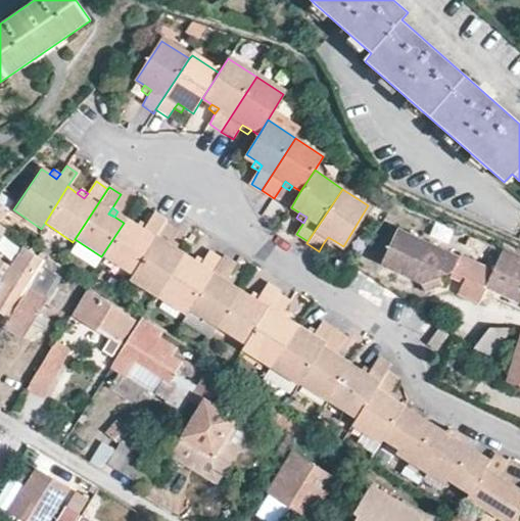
[(101,256),(130,275),(161,226),(162,224),(150,215),(142,228),(138,233),(132,228),(124,223),(101,256)]
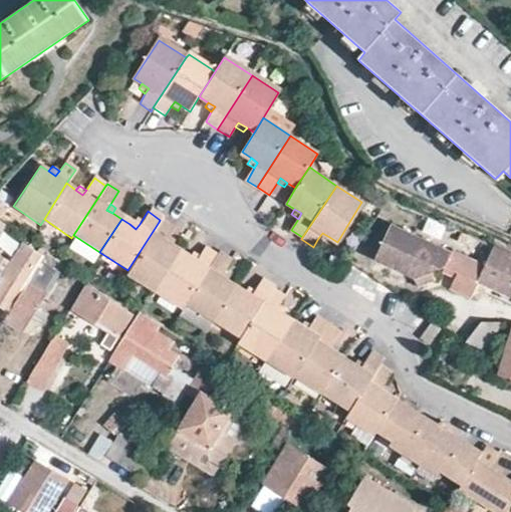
[(136,229),(140,224),(133,219),(130,224),(136,229)]
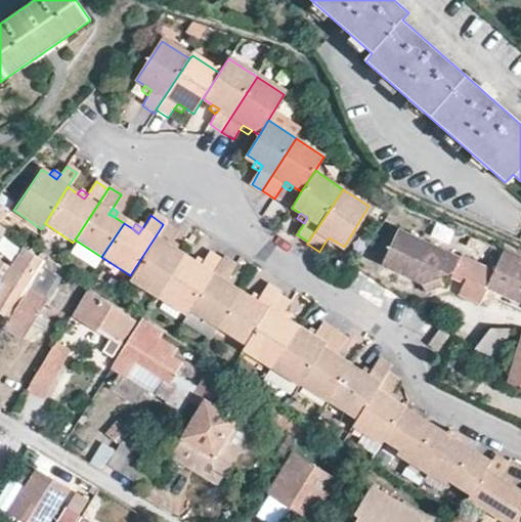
[(127,279),(155,298),(177,265),(169,260),(162,255),(166,249),(174,235),(162,226),(130,275),(127,279)]
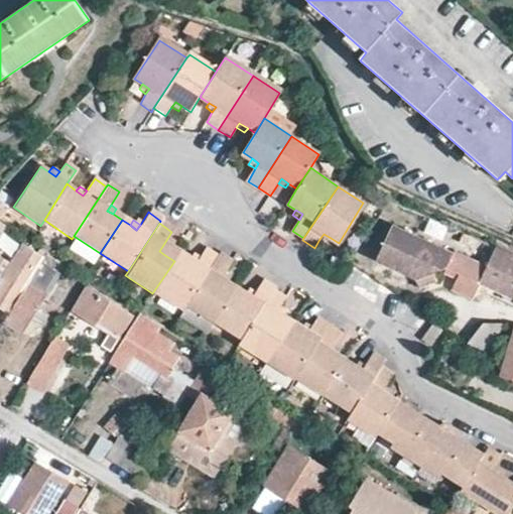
[(452,252),(390,224),(372,261),(412,280),(416,289),(434,282),(430,274),(443,269),(452,252)]
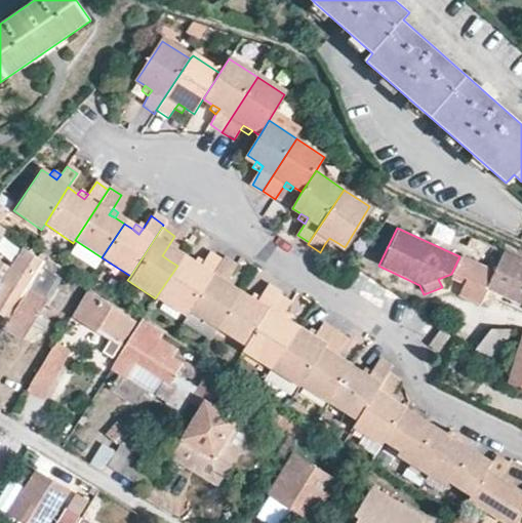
[(1,231),(0,230),(0,315),(6,319),(7,318),(39,267),(43,260),(22,247),(6,272),(0,282),(0,232),(1,231)]
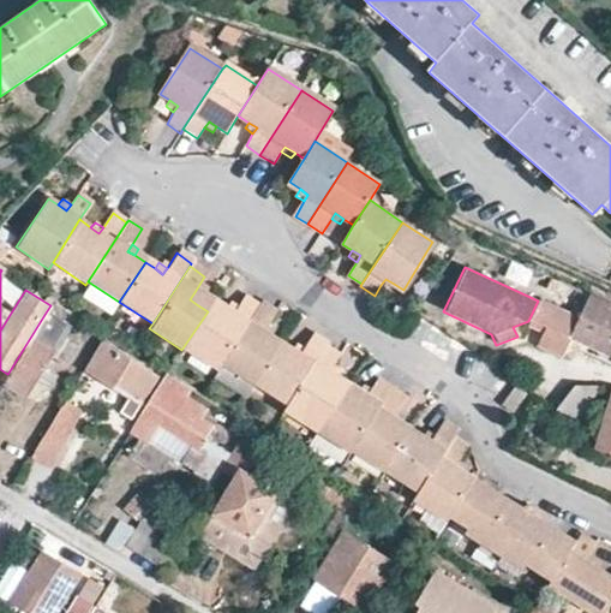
[(389,290),(394,284),(385,279),(381,285),(389,290)]
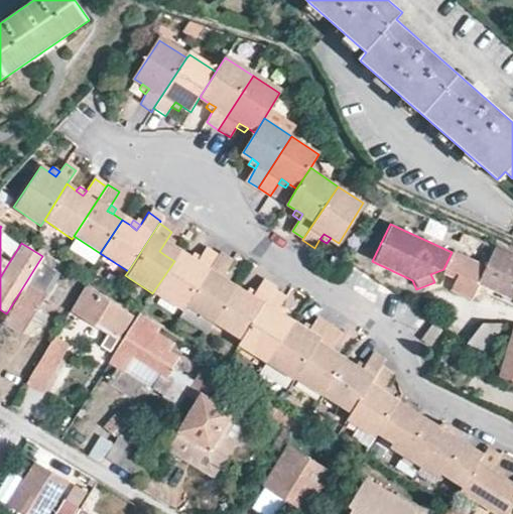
[(159,251),(166,256),(170,250),(163,245),(159,251)]
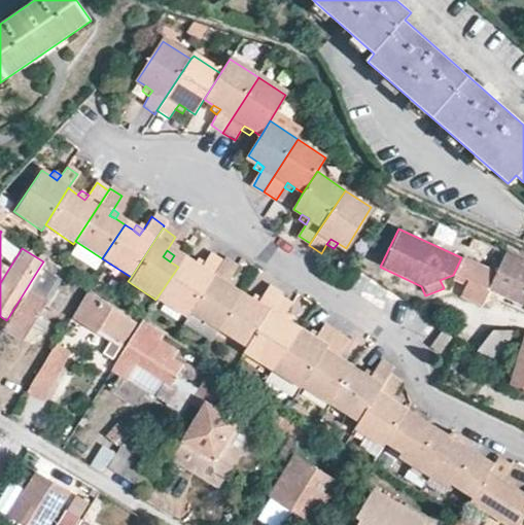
[(523,260),(505,252),(501,263),(493,258),(488,269),(461,256),(461,257),(453,275),(466,281),(463,286),(459,296),(481,306),(488,291),(523,308),(523,260)]
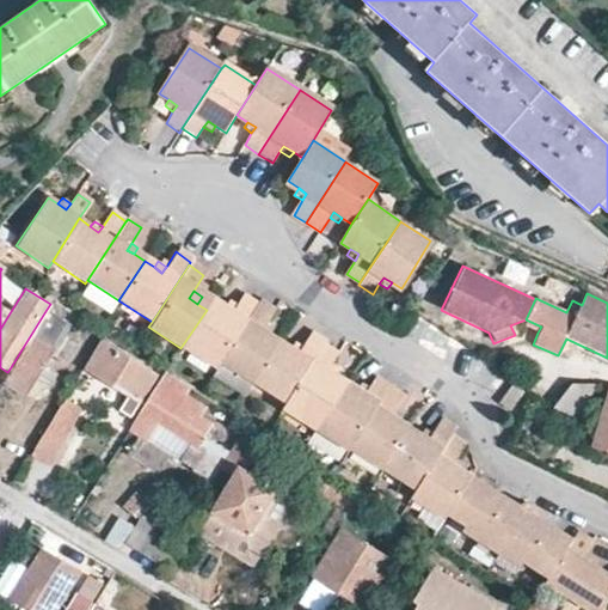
[(213,370),(219,363),(255,309),(240,299),(229,315),(225,322),(216,316),(207,310),(180,348),(213,370)]
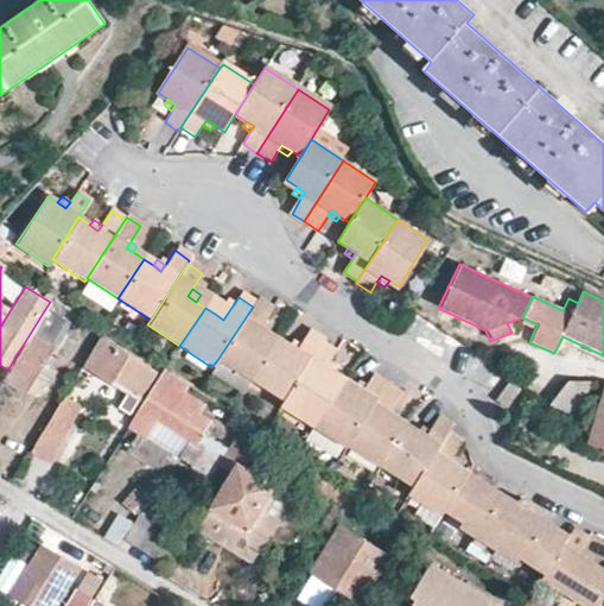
[(249,382),(273,345),(264,339),(255,332),(259,327),(268,311),(254,303),(253,307),(217,360),(249,382)]
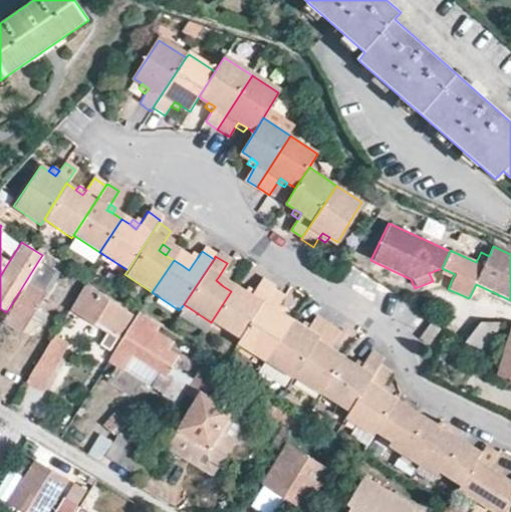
[(189,270),(193,264),(186,260),(182,265),(189,270)]
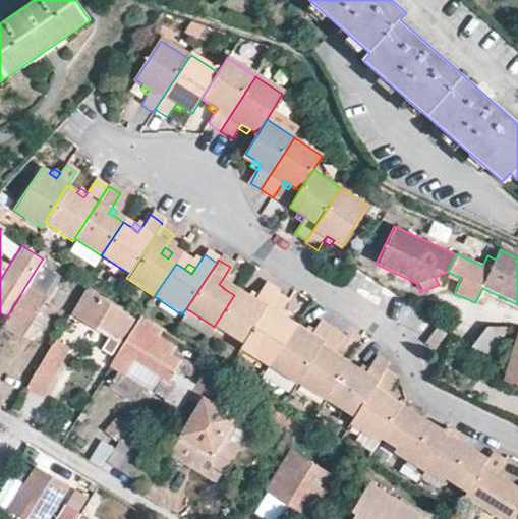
[(58,276),(39,265),(7,315),(6,316),(2,324),(20,336),(42,302),(54,310),(63,295),(51,287),(58,276)]
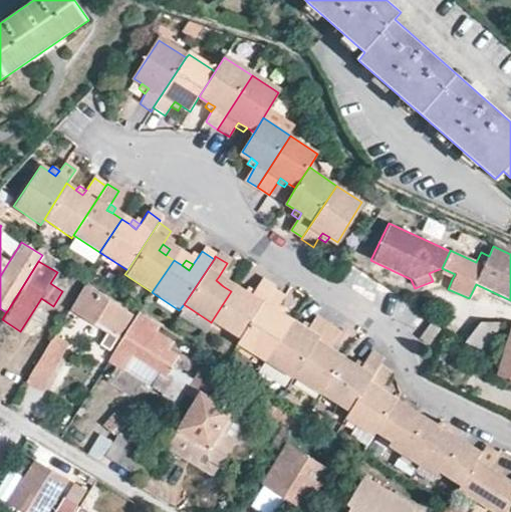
[(440,273),(452,279),(455,274),(442,268),(440,273)]
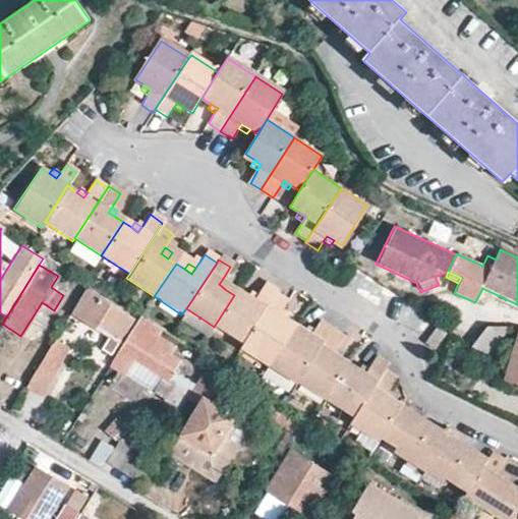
[(219,284),(226,290),(229,285),(222,280),(219,284)]
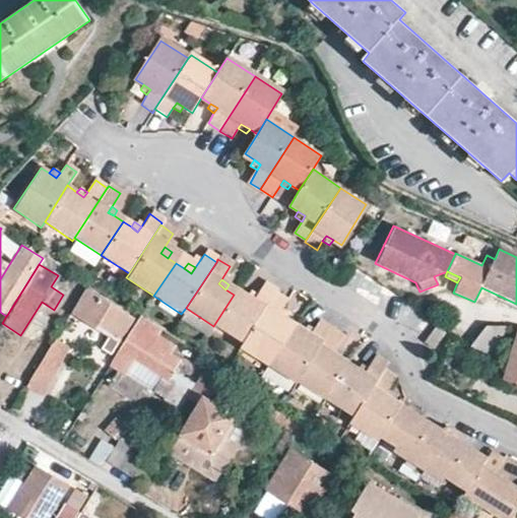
[(241,300),(234,295),(213,326),(241,343),(270,298),(272,296),(260,287),(251,300),(248,304),(241,300)]
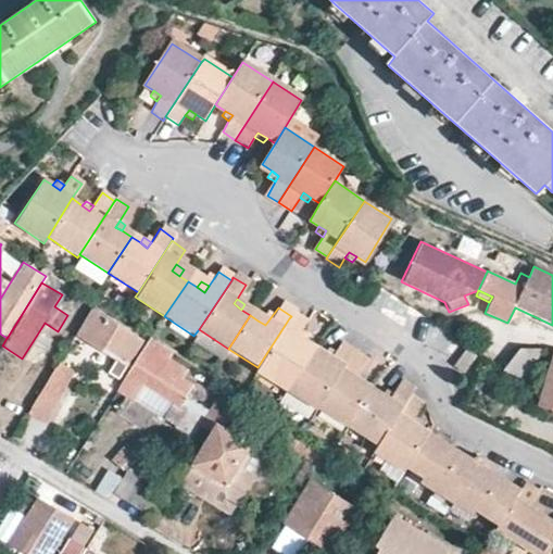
[(139,341),(91,311),(78,335),(116,356),(108,373),(118,379),(127,365),(126,362),(139,341)]
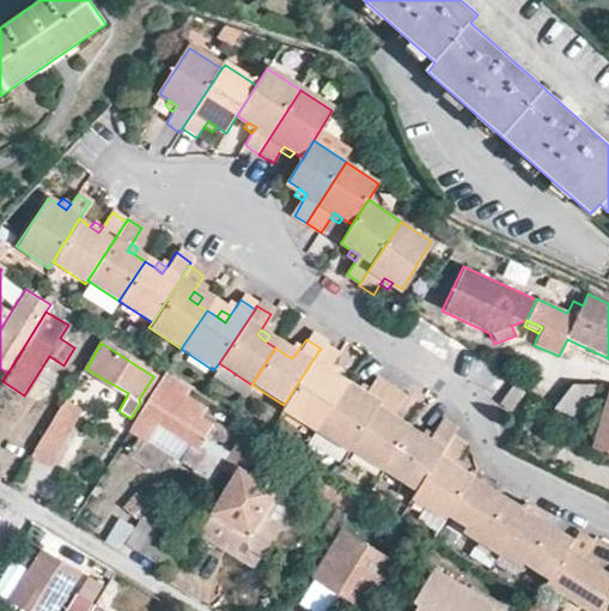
[(288,348),(284,354),(292,358),(296,354),(288,348)]
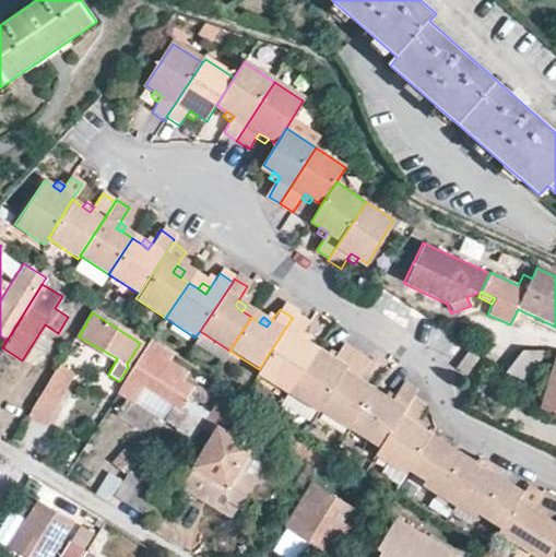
[(291,320),(259,369),(257,374),(286,393),(310,356),(302,351),(294,345),(298,340),(304,330),(291,320)]
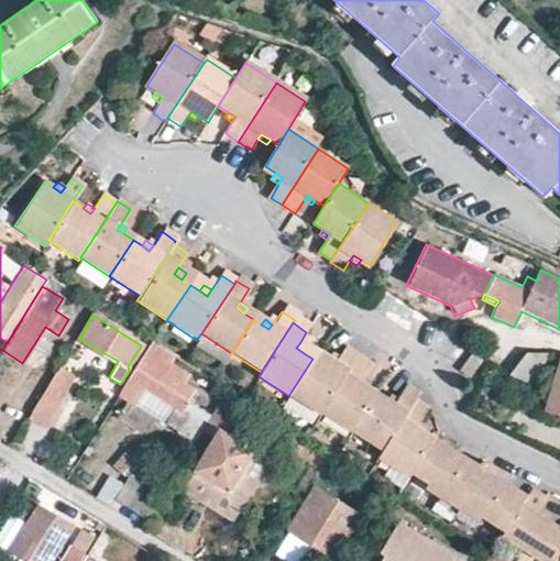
[(307,347),(300,342),(296,348),(304,353),(307,347)]
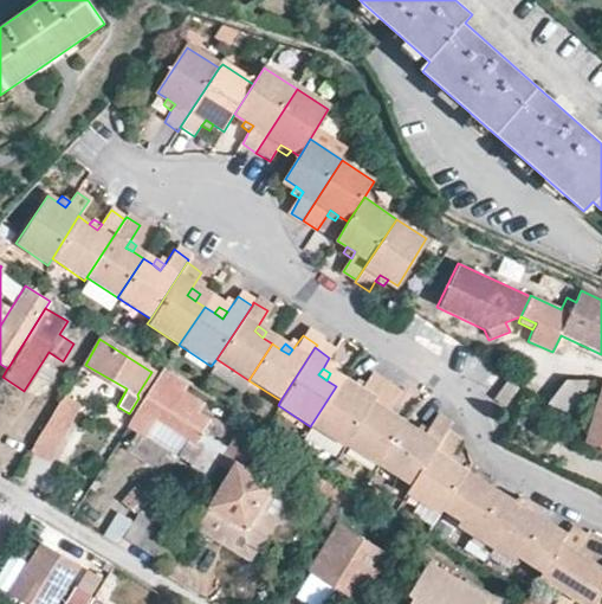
[(183,385),(160,371),(125,425),(144,437),(146,435),(156,418),(188,438),(194,442),(201,431),(208,421),(195,412),(200,405),(180,393),(183,385)]
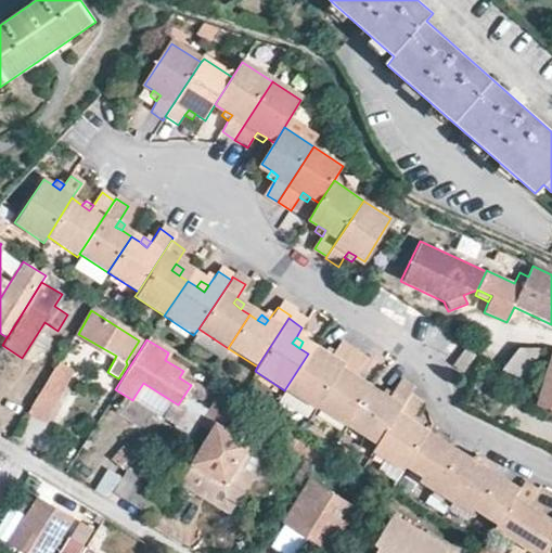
[(529,383),(540,347),(518,347),(518,348),(517,348),(516,348),(516,349),(501,370),(529,383)]
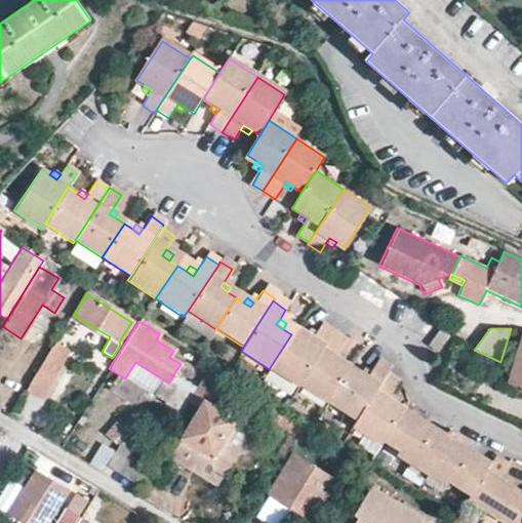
[(291,334),(269,369),(296,387),(298,384),(328,337),(316,329),(310,339),(307,345),(299,339),(291,334)]
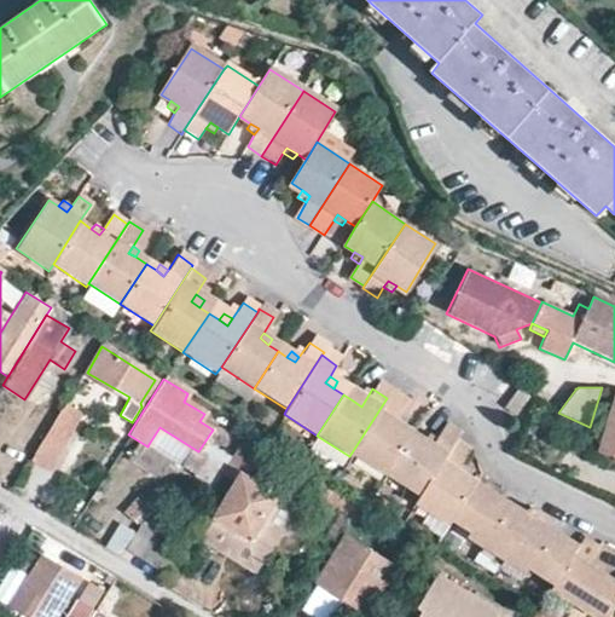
[(515,419),(527,398),(517,391),(505,410),(515,419)]
